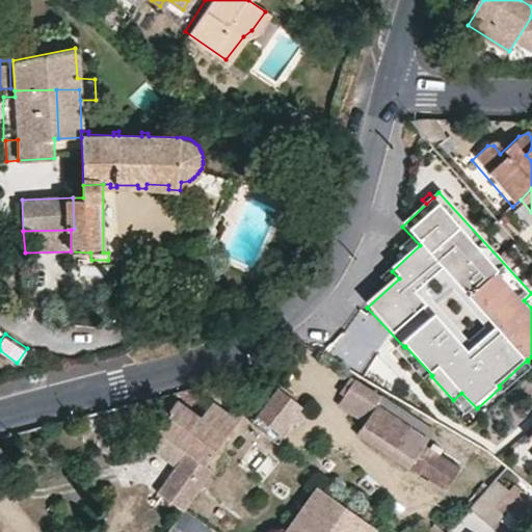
[(405,346),(404,347),(398,352),(426,381),(431,376),(432,375),(405,346)]
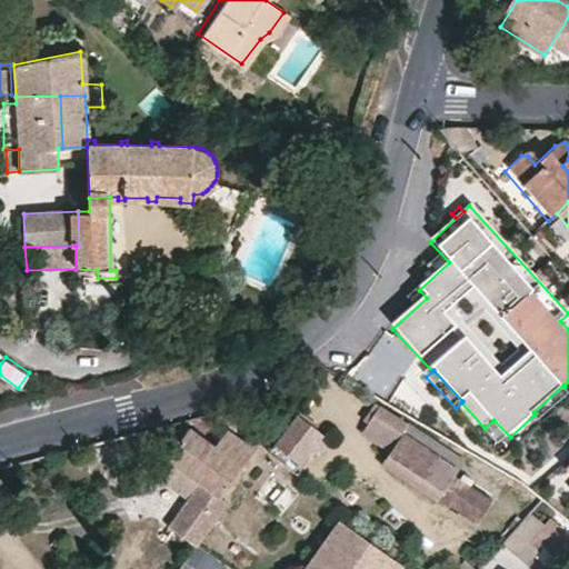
[(533,412),(535,415),(540,420),(568,392),(568,391),(565,387),(563,385),(533,412)]
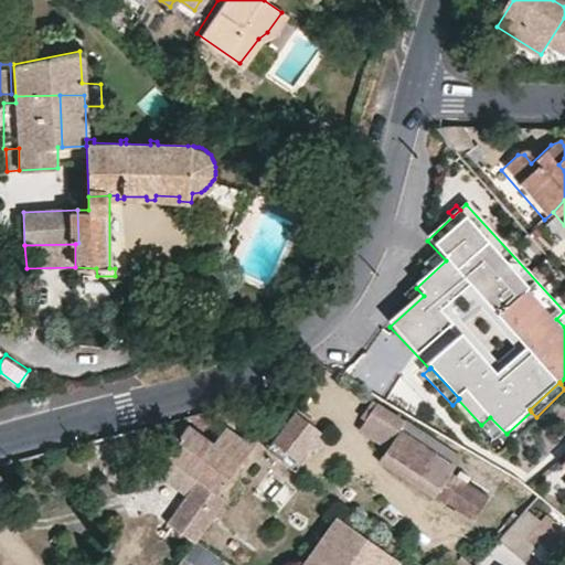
[(443,484),(438,492),(478,516),(492,493),(468,480),(471,473),(464,469),(460,475),(452,469),(456,462),(423,443),(427,434),(377,402),(362,427),(390,444),(385,450),(443,484)]
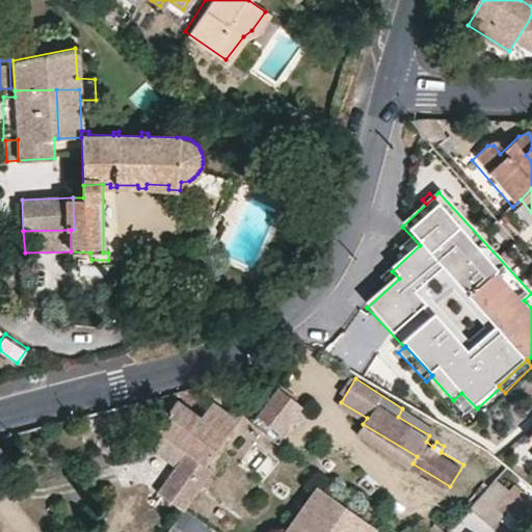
[(280,392),(260,419),(284,435),(302,407),(280,392)]
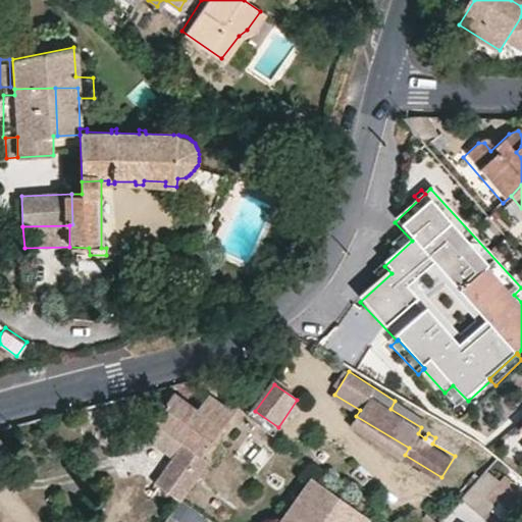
[(460,409),(468,401),(453,385),(445,393),(460,409)]
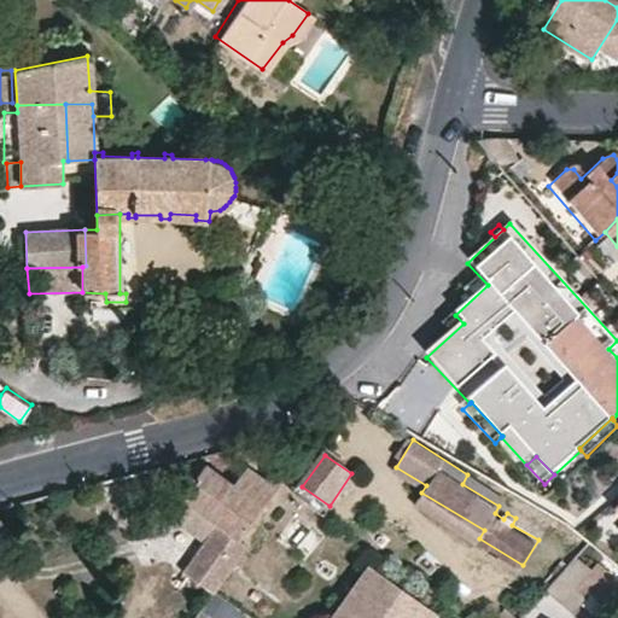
[(287,479),(272,467),(264,478),(249,466),(235,484),(208,465),(182,499),(192,506),(220,526),(208,543),(186,571),(215,594),(250,547),(242,541),(287,479)]
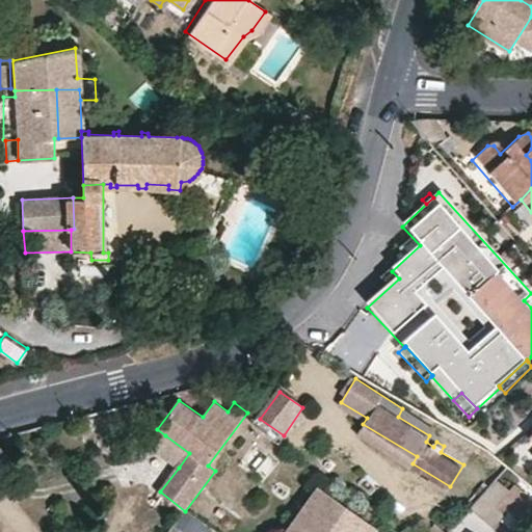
[(398,417),(429,435),(434,427),(402,408),(398,417)]
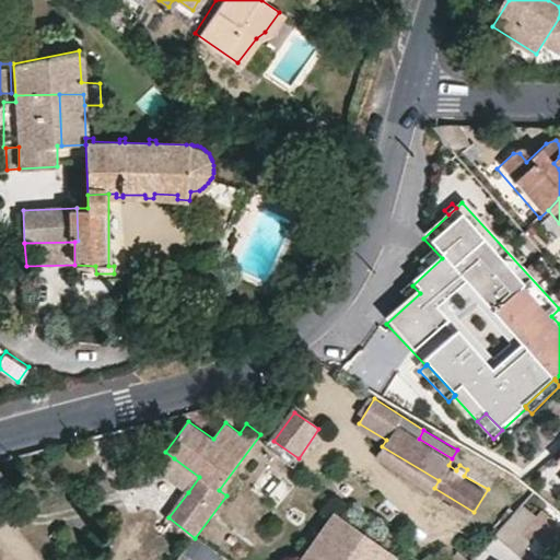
[(382,446),(376,456),(432,491),(434,488),(439,480),(382,446)]
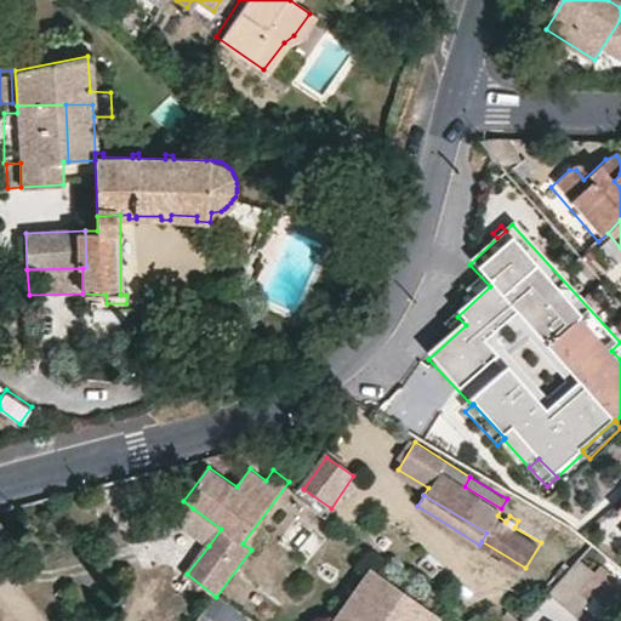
[(221,529),(193,508),(181,525),(209,546),(221,529)]
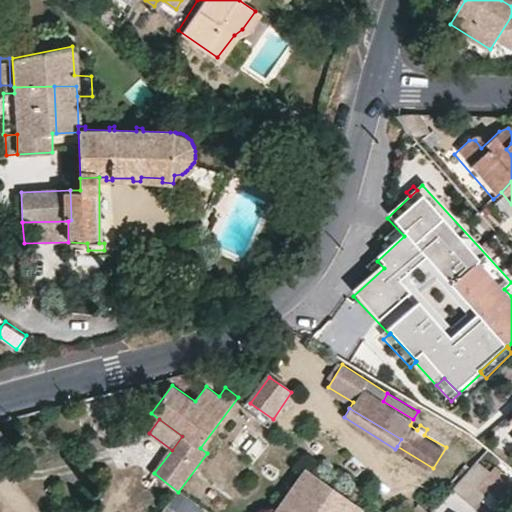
[(0,455),(11,451),(0,426),(0,455)]
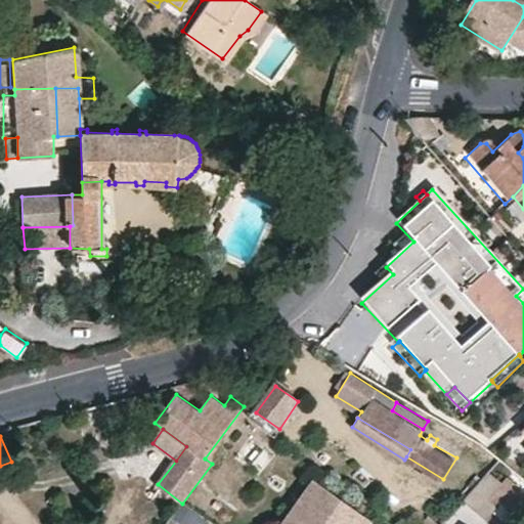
[(484,473),(459,501),(482,523),(493,511),(514,488),(503,479),(498,485),(484,473)]
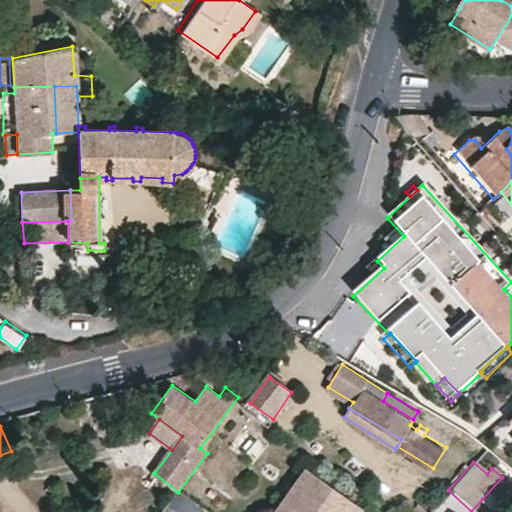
[(271,511),(284,511),(311,476),(302,470),(271,511)]
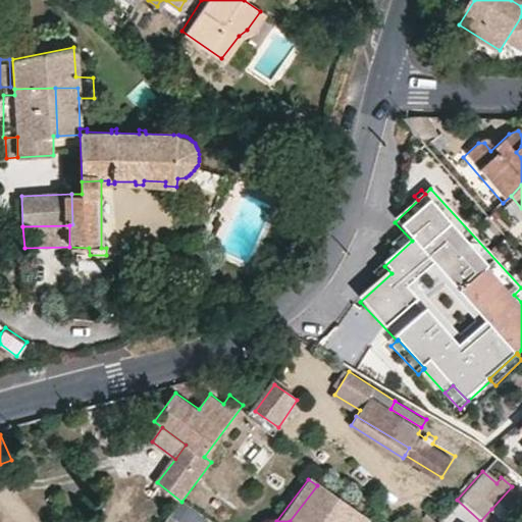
[(344,521),(352,512),(317,485),(290,521),(344,521)]
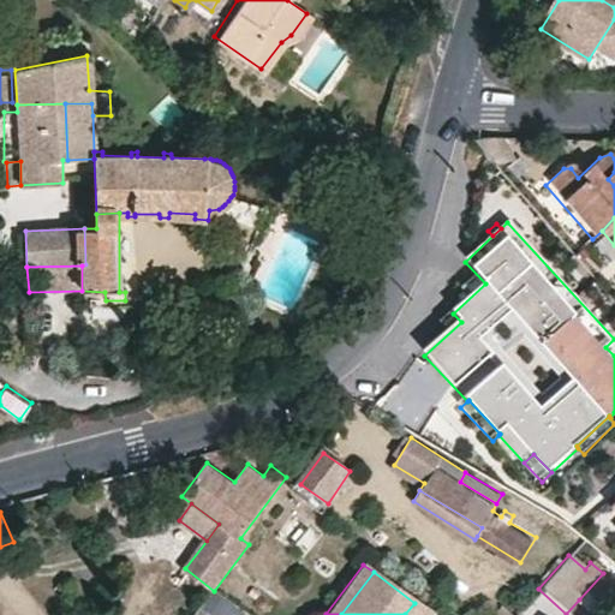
[(599,614),(614,614),(614,581),(603,573),(579,599),(599,614)]
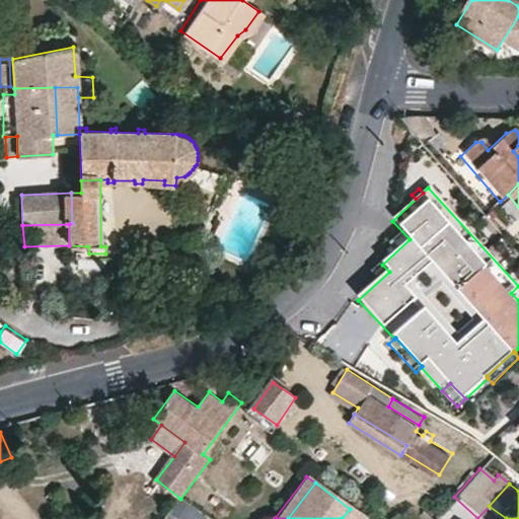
[(363,518),(364,518),(350,509),(342,518),(363,518)]
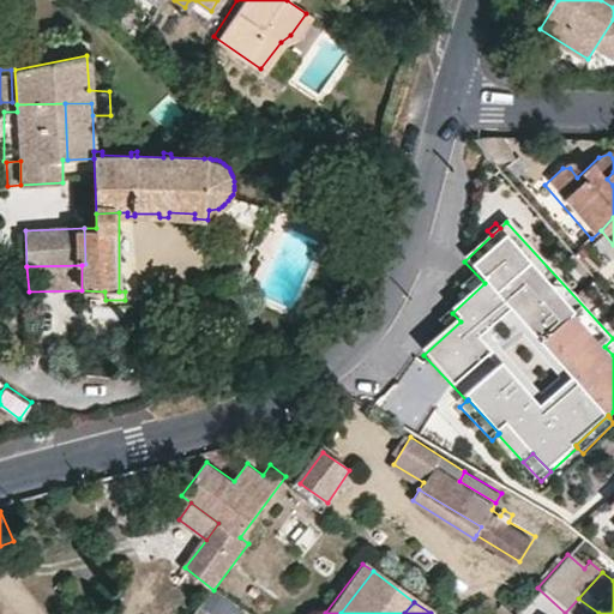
[(489,613),(512,613),(513,613),(501,602),(489,613)]
